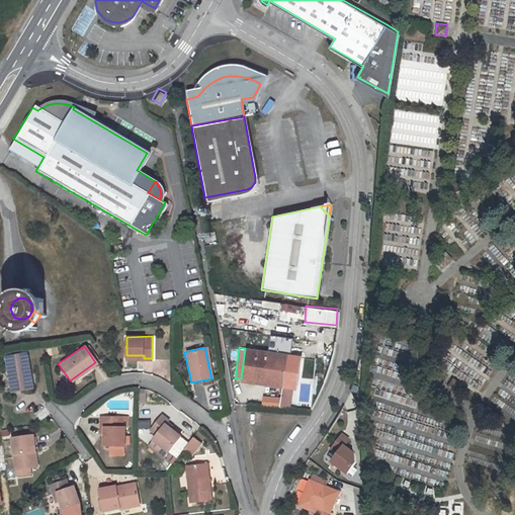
[(241,378),(280,384),(285,353),(245,348),(241,378)]
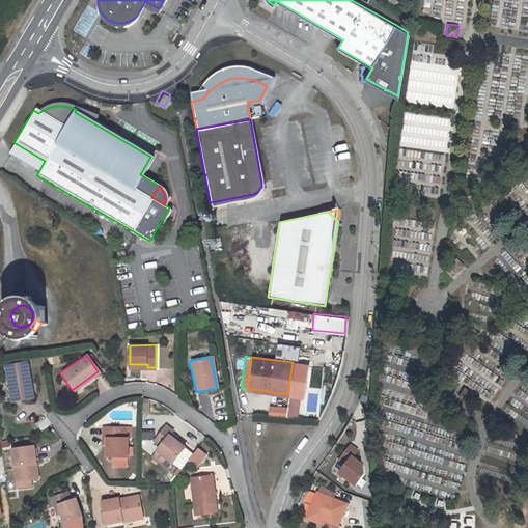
[(3,366),(9,398),(30,394),(25,363),(3,366)]
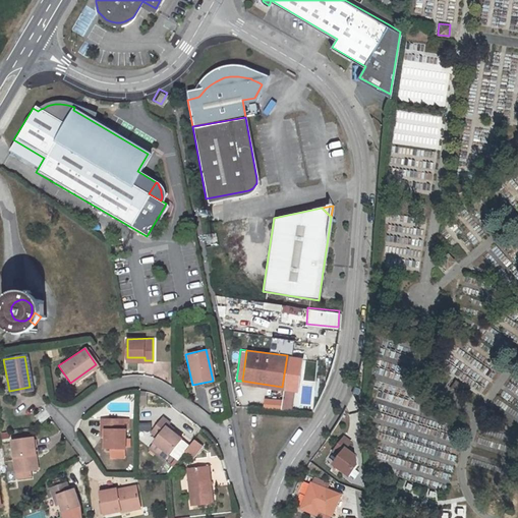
[(152,440),(168,453),(179,438),(171,433),(164,426),(167,423),(167,422),(163,418),(152,433),(156,436),(152,440)]
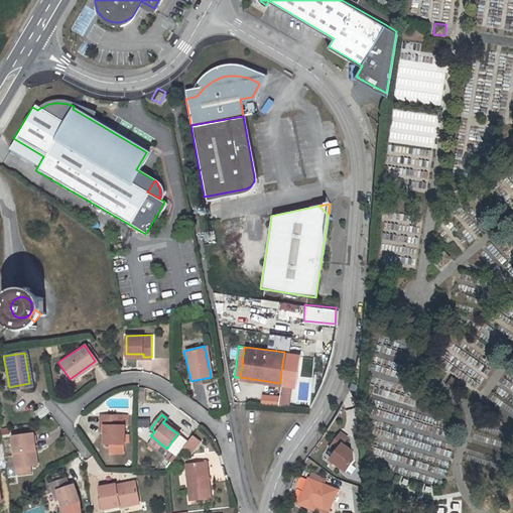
[(103,426),(104,434),(104,445),(108,445),(123,444),(123,425),(127,425),(127,415),(120,415),(99,416),(100,426),(103,426)]
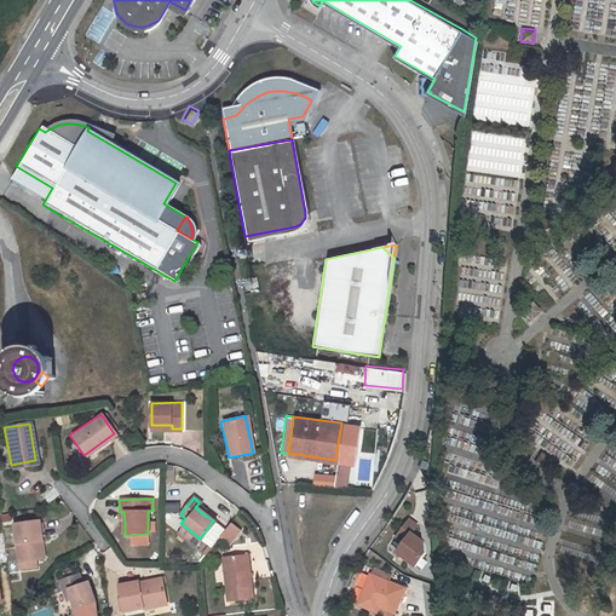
[(195,507),(203,514),(207,511),(199,504),(195,507)]
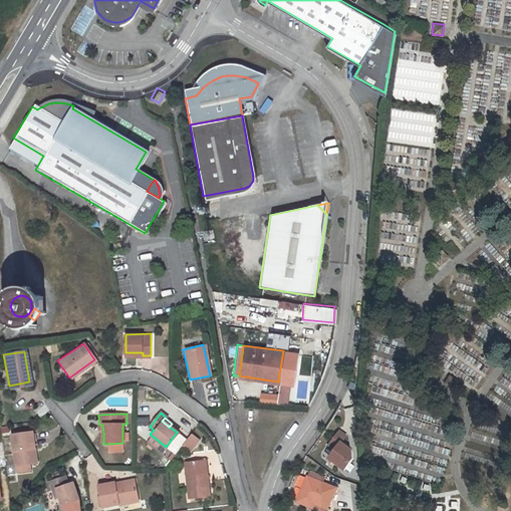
[(334,448),(328,456),(344,468),(352,457),(350,448),(340,440),(345,434),(338,429),(327,442),(334,448)]
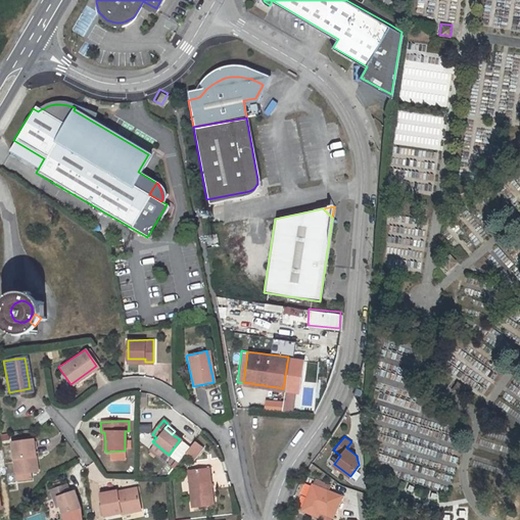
[(10,440),(14,470),(14,471),(30,469),(36,468),(32,437),(10,440)]
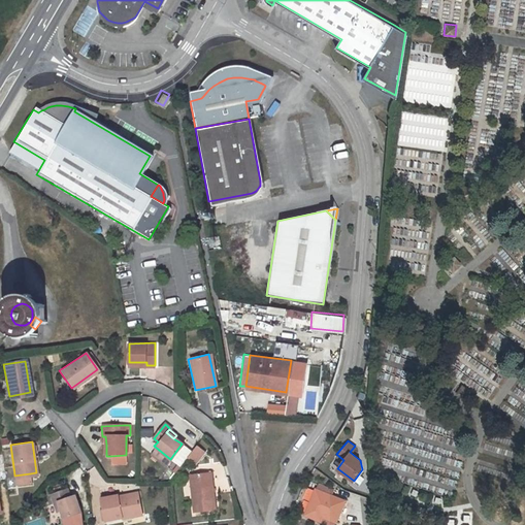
[(170,459),(154,446),(150,452),(166,464),(170,459)]
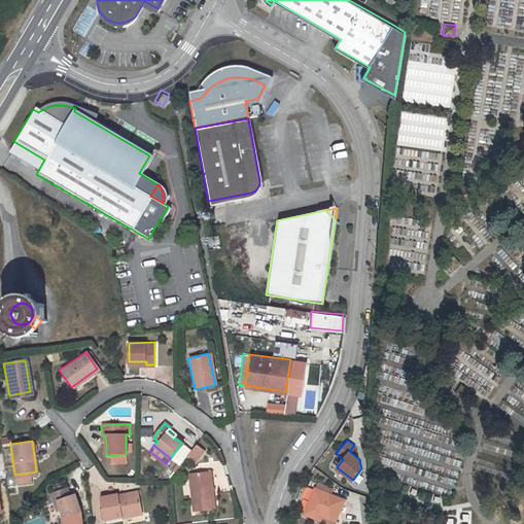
[(126,454),(110,455),(111,463),(126,462),(126,454)]
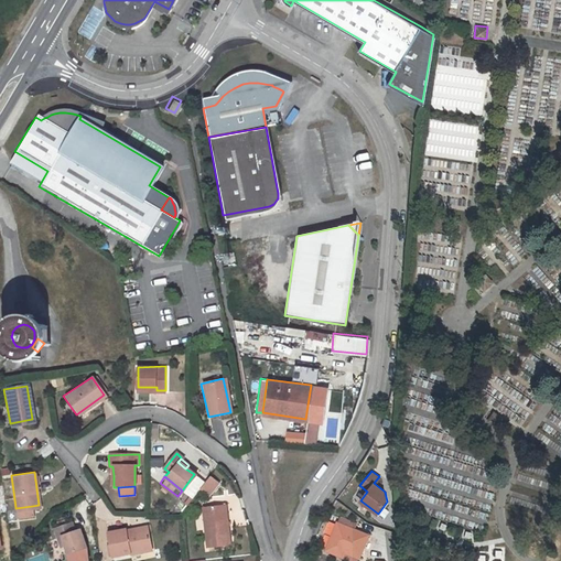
[(177,511),(184,502),(179,497),(171,508),(177,511)]
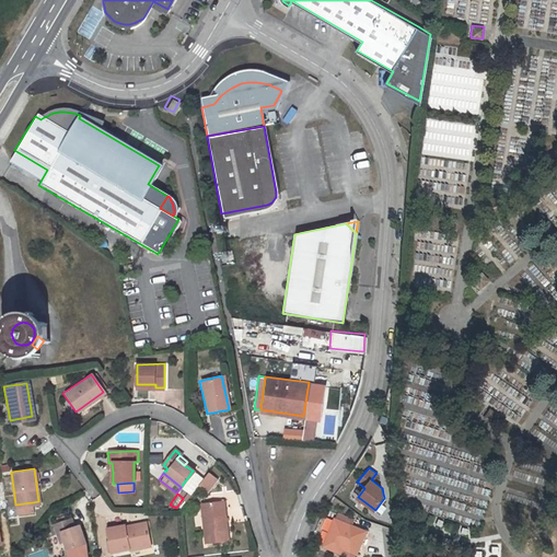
[(199,500),(205,541),(228,538),(222,498),(199,500)]
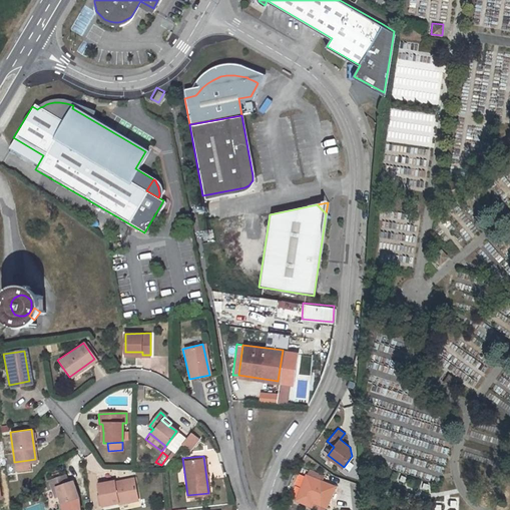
[(29,460),(14,462),(15,468),(30,466),(29,460)]
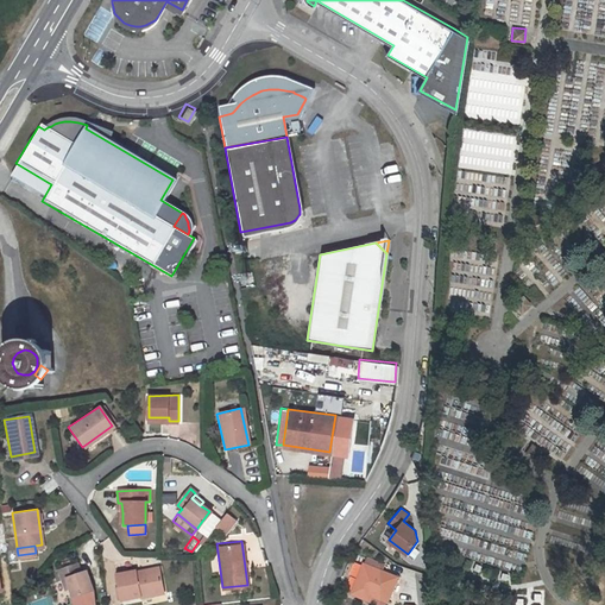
[(67,577),(70,587),(73,596),(93,588),(86,568),(80,571),(77,561),(60,567),(63,578),(67,577)]
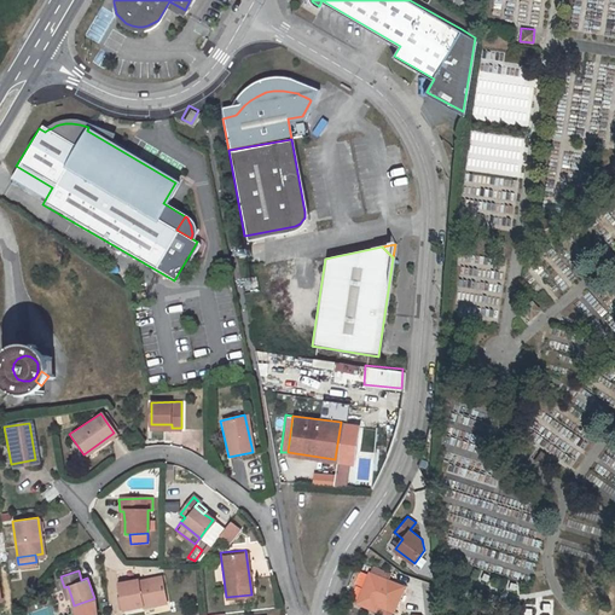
[(369,584),(360,603),(375,609),(377,604),(392,610),(402,586),(369,572),(364,581),(369,584)]
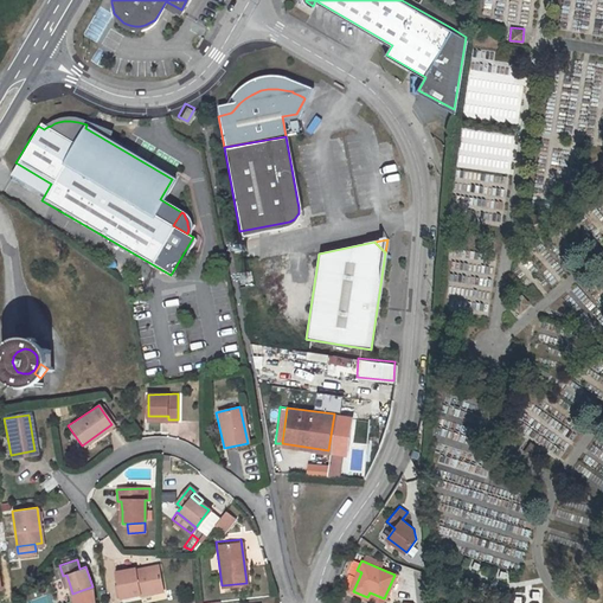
[(134,573),(155,569),(154,563),(132,568),(134,573)]
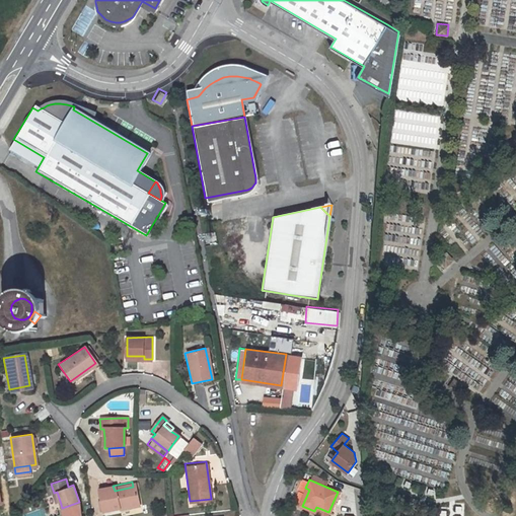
[(133,487),(115,491),(113,486),(96,490),(100,511),(117,507),(118,509),(137,505),(133,487)]
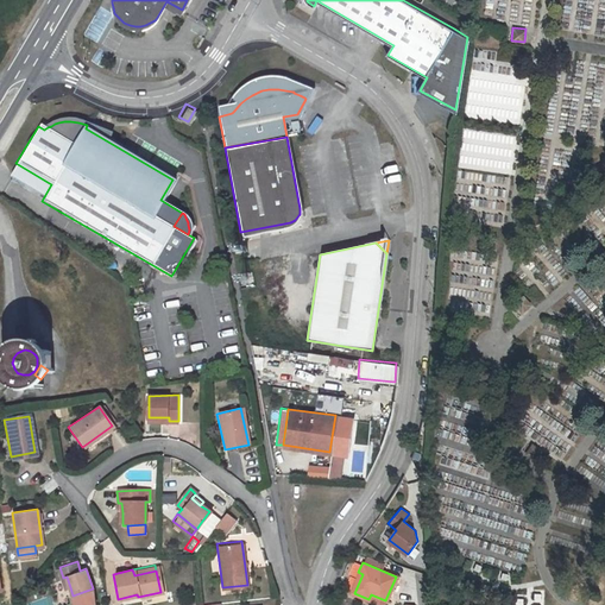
[(354,593),(363,574),(358,572),(350,591),(354,593)]
